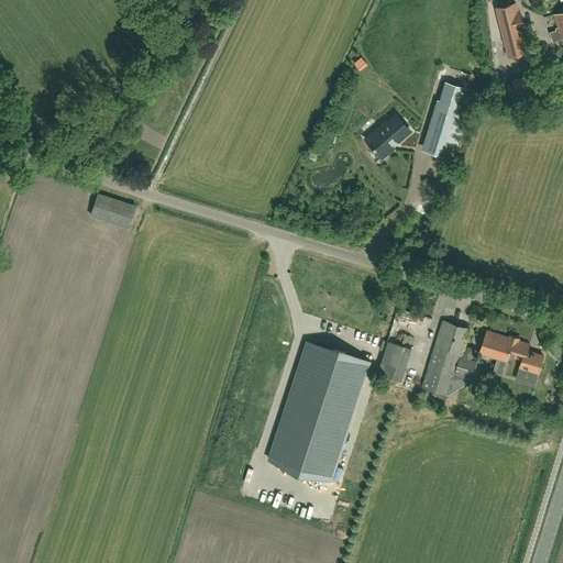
[(496,8),(498,15),(508,56),(528,51),(522,28),(525,28),(520,10),(518,10),(516,2),(496,8)]
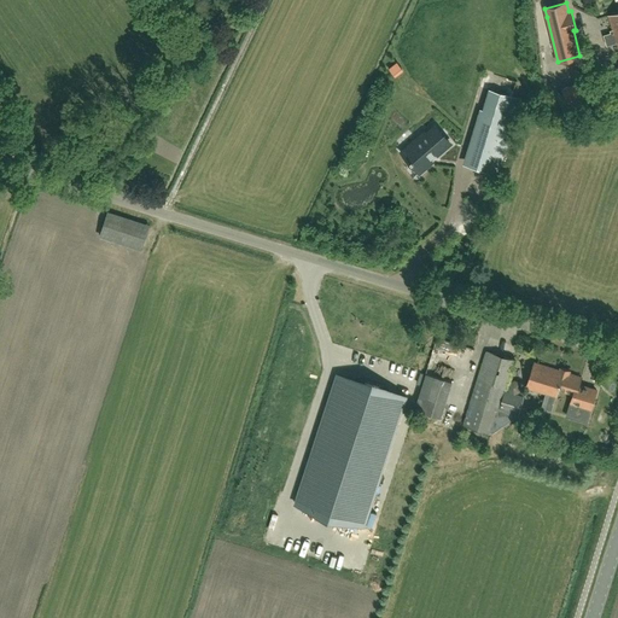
[(582,13),(584,21),(595,17),(593,10),(582,13)]
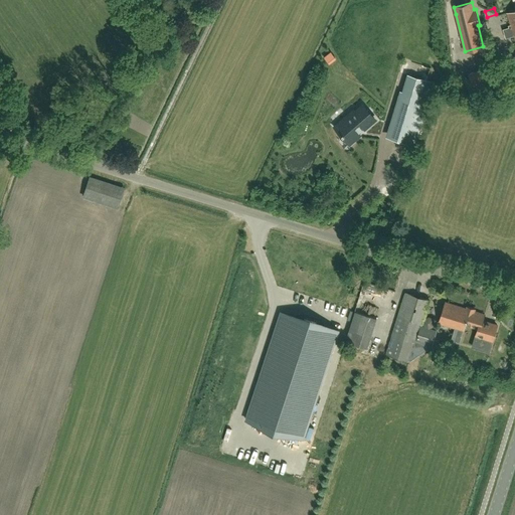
[(507,37),(514,35),(514,37),(514,10),(507,13),(512,27),(504,29),(507,37)]
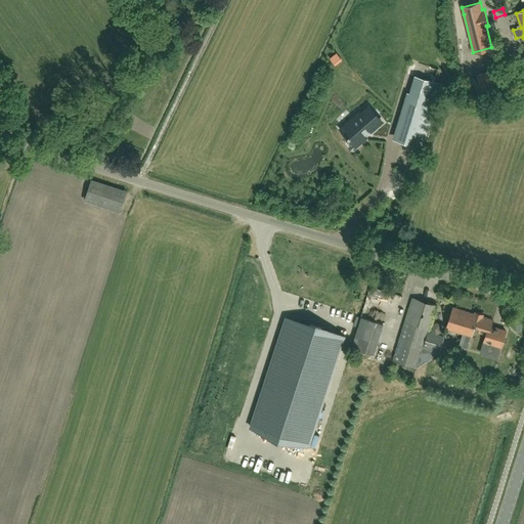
[(466,31),(459,32),(460,51),(467,51),(466,31)]
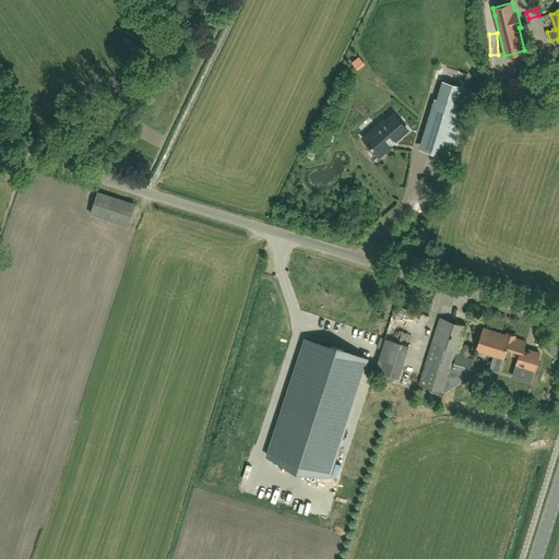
[(512,95),(515,96),(516,98),(539,87),(534,74),(511,85),(511,86),(510,90),(512,95)]
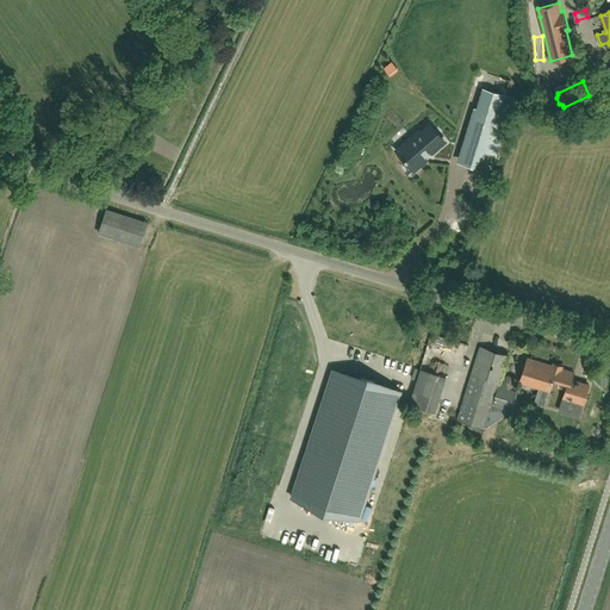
[(485,91),(464,162),(491,172),(514,98),(505,95),(483,88),(483,89),(485,91)]
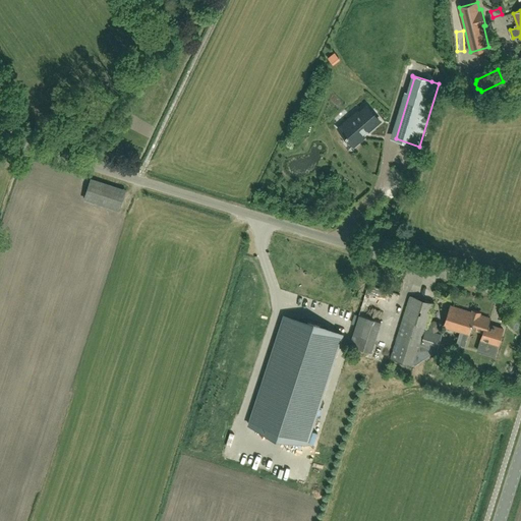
[(351,122),(349,119),(339,128),(354,146),(364,136),(362,134),(379,119),(368,107),(351,122)]
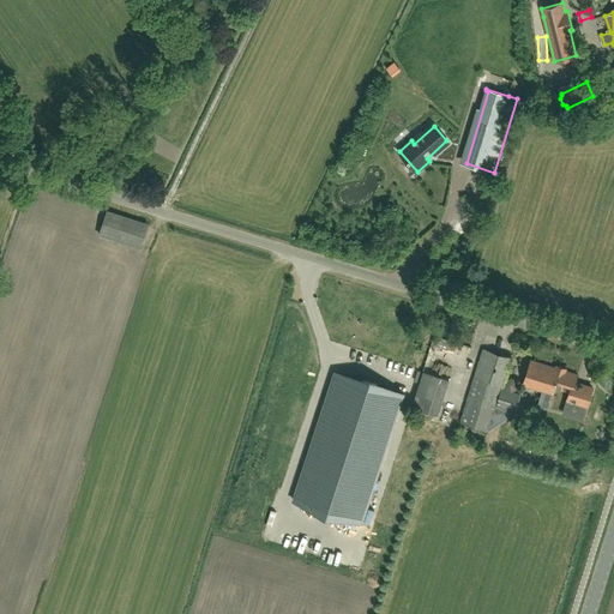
[(102,235),(144,248),(151,224),(109,211),(102,235)]
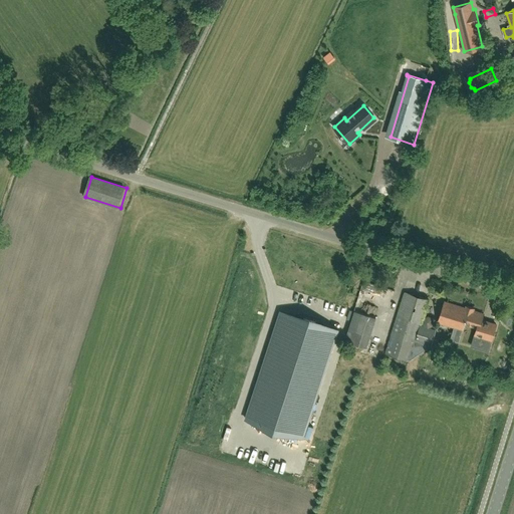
[(415,340),(431,345),(436,330),(420,325),(428,298),(405,291),(386,353),(409,360),(415,340)]
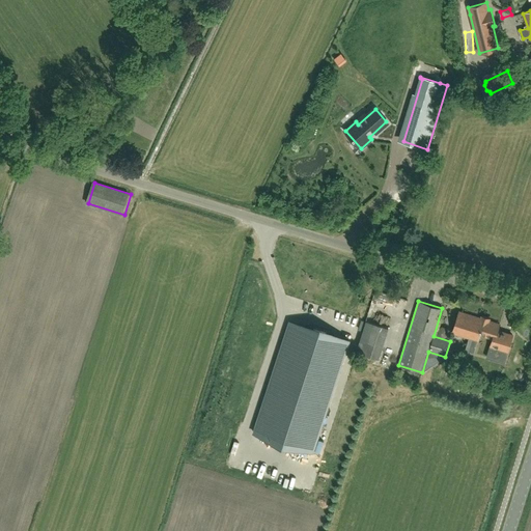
[(507,352),(512,335),(498,330),(500,324),(490,320),(490,318),(481,316),(480,318),(458,311),(452,334),(470,339),(466,351),(474,354),(479,335),(493,339),(491,346),(507,352)]
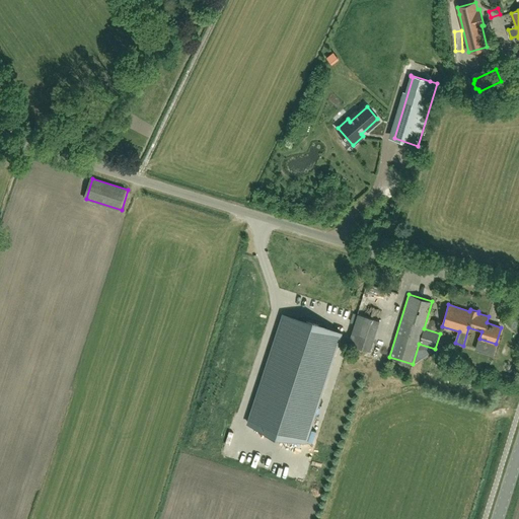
[(306,441),(341,334),(283,314),(247,423),(306,441)]
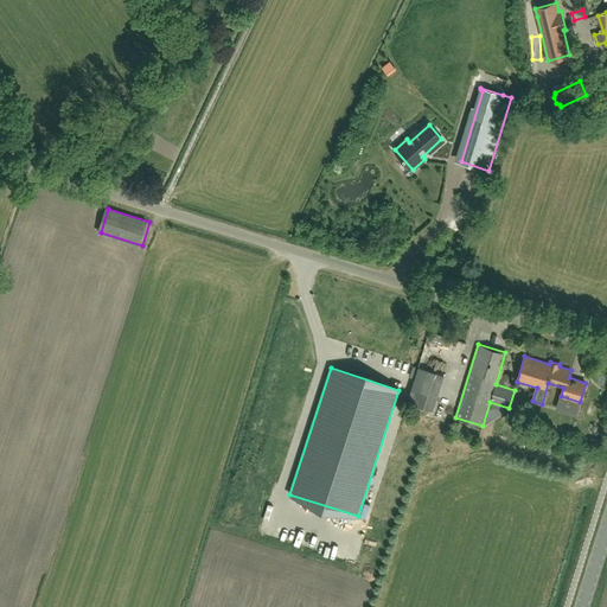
[(433,410),(445,375),(419,368),(407,402),(433,410)]
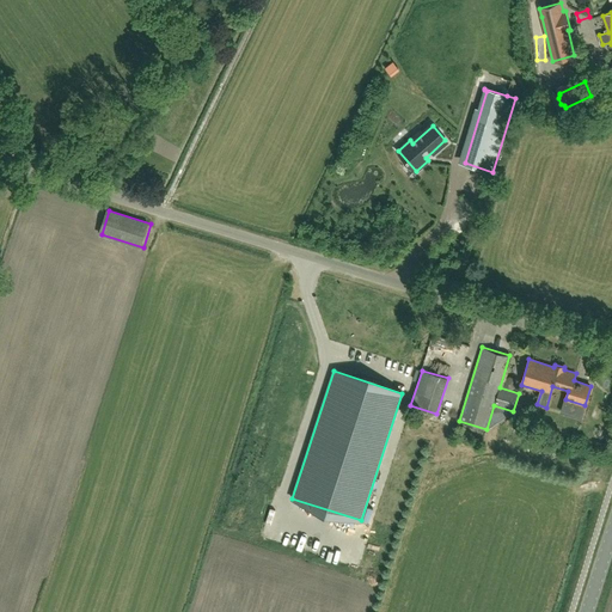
[(436,423),(451,427),(454,416),(439,411),(436,423)]
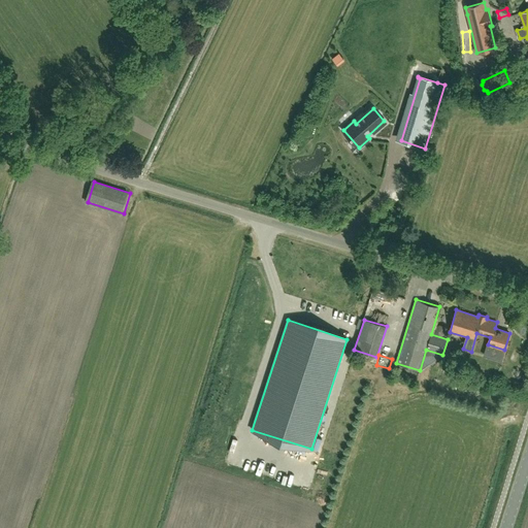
[(377,366),(375,375),(383,377),(386,368),(377,366)]
